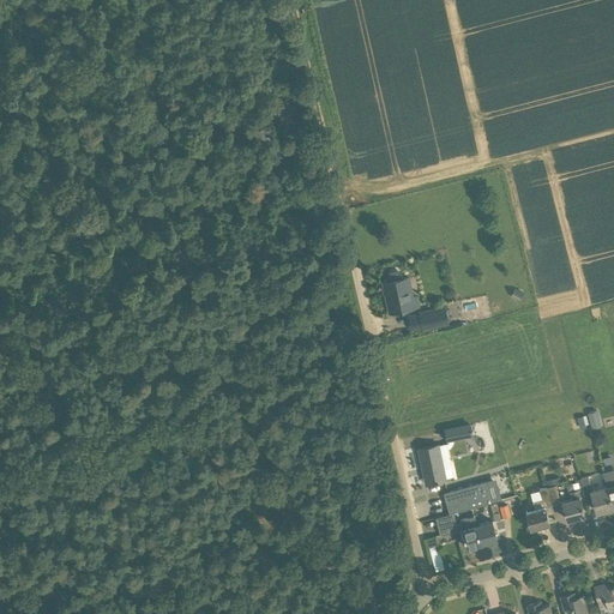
[(415,308),(408,277),(398,280),(398,276),(391,277),(392,281),(383,283),(389,313),(415,308)]
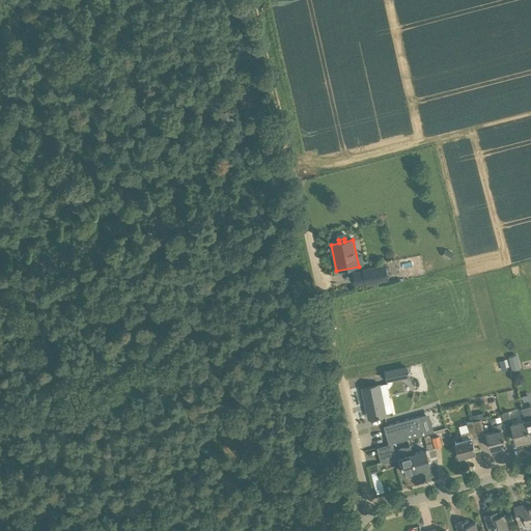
[(387,280),(384,267),(363,271),(365,284),(387,280)]
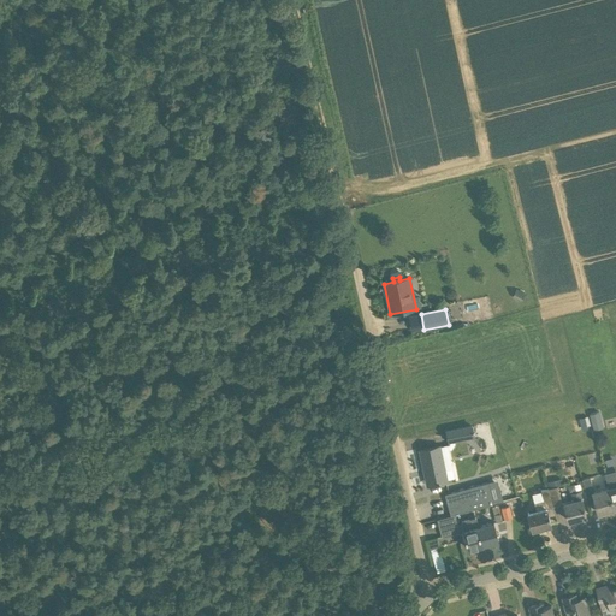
[(602,421),(592,424),(594,431),(604,428),(602,421)]
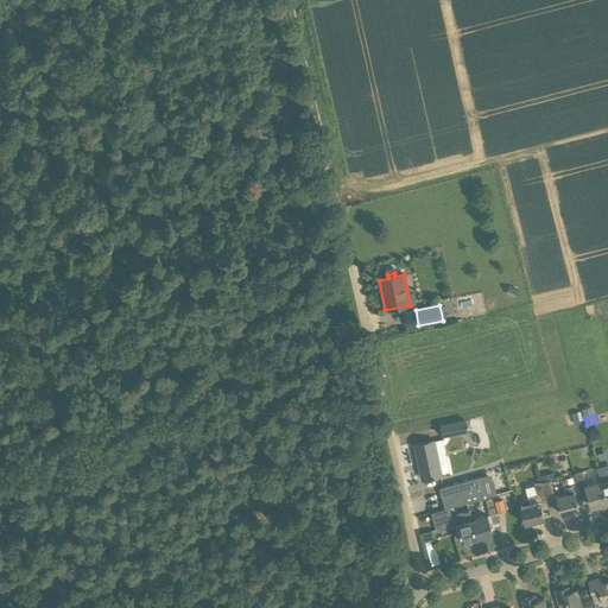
[(466,420),(441,425),(443,437),(468,432),(466,420)]
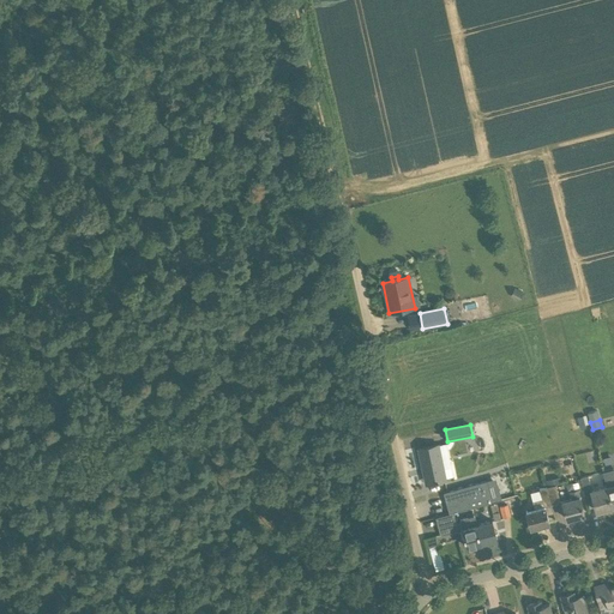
[(422,469),(425,469),(428,483),(446,480),(439,445),(419,450),(422,469)]
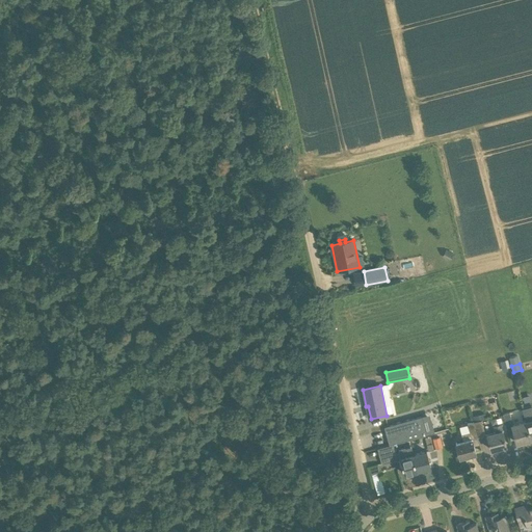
[(531,406),(522,409),(526,422),(530,440),(531,439),(531,406)]
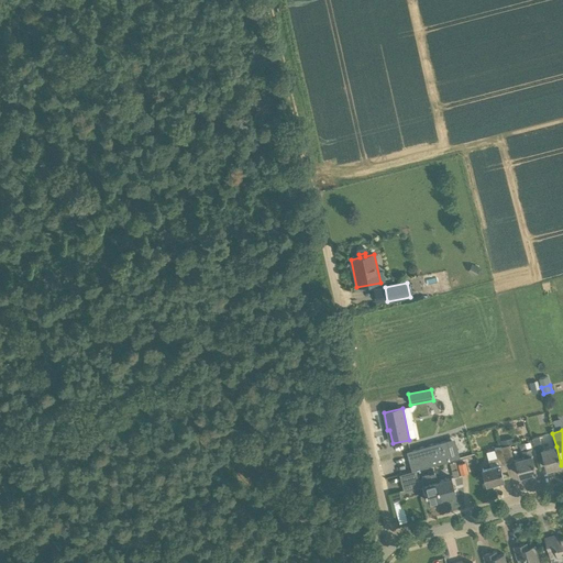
[(547,470),(561,465),(556,446),(543,450),(540,437),(532,439),(538,460),(544,457),(547,470)]
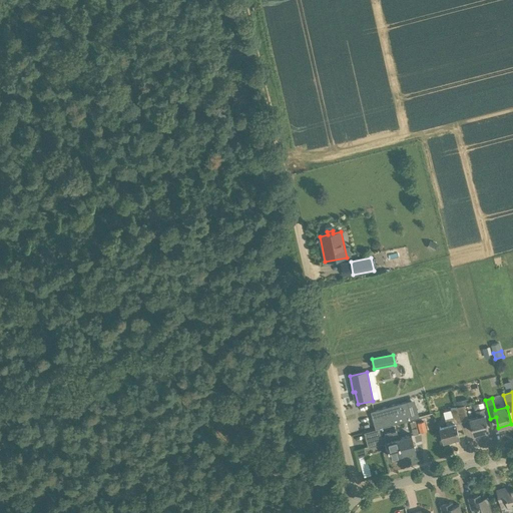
[(407,402),(371,412),(376,429),(412,419),(407,402)]
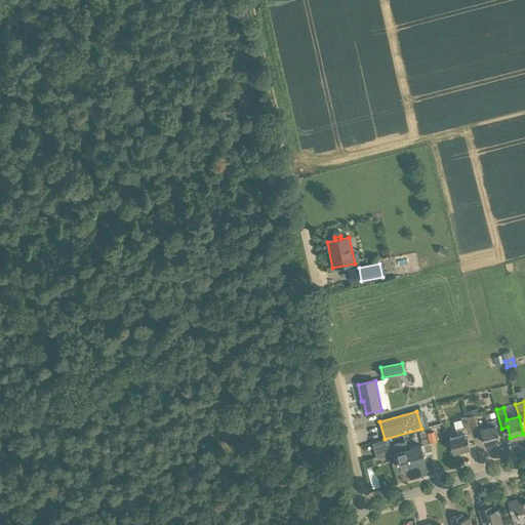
[(468,416),(471,430),(472,432),(479,430),(476,414),(468,416)]
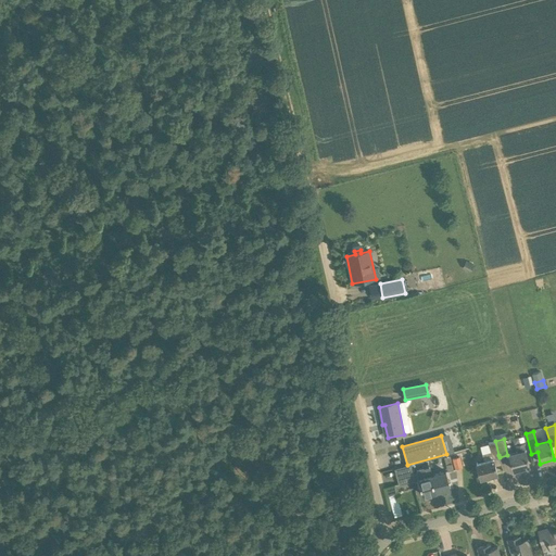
[(498,455),(495,441),(489,443),(491,452),(482,454),(484,462),(477,463),(481,479),(497,475),(493,458),(492,456),(498,455)]
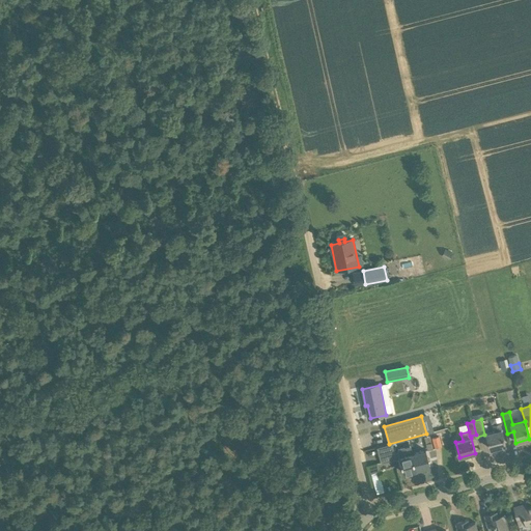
[(486,435),(491,449),(505,445),(501,430),(500,424),(494,426),(495,431),(486,435)]
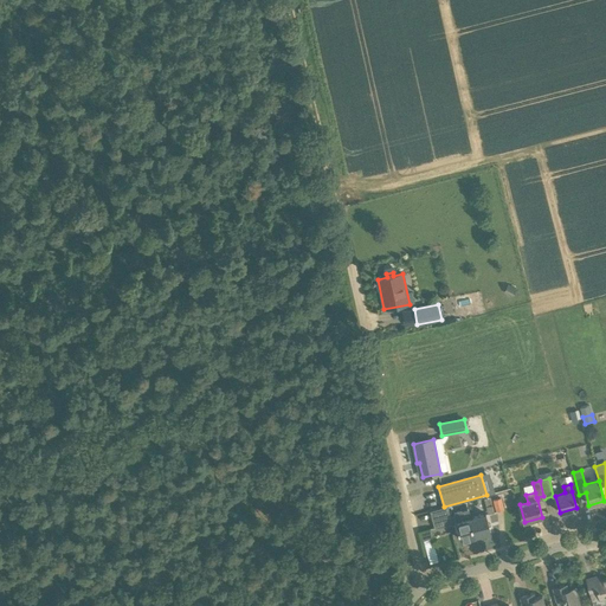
[(496,513),(503,510),(501,498),(494,501),(496,513)]
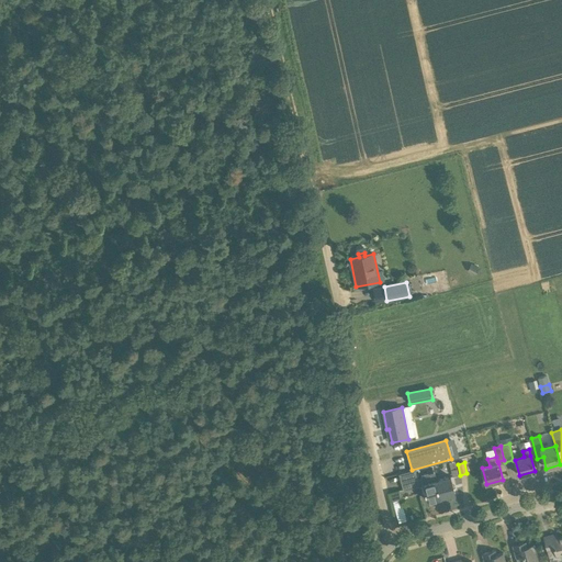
[(404,490),(419,485),(415,470),(398,474),(404,490)]
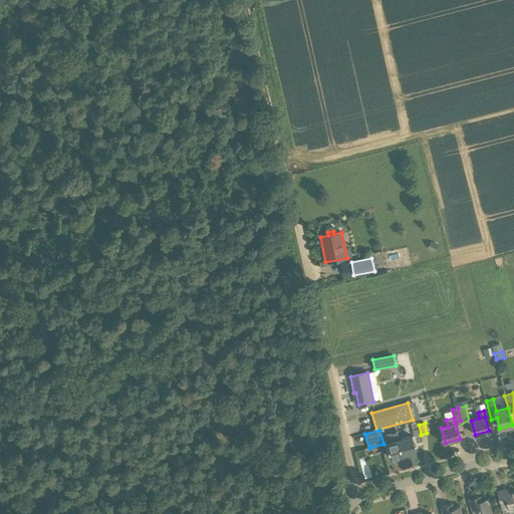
[(398,432),(397,432),(384,435),(388,443),(387,443),(391,458),(403,454),(400,440),(398,432)]
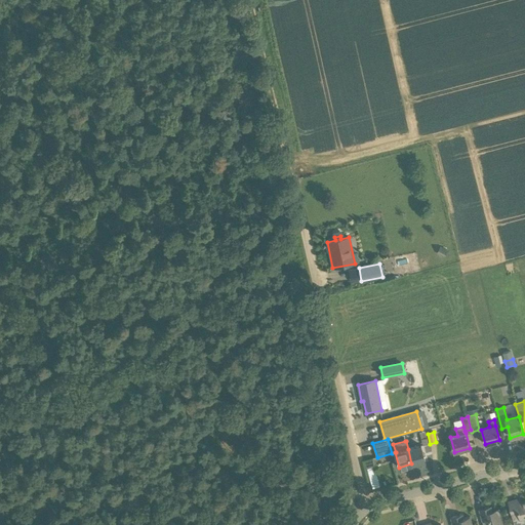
[(420,445),(408,449),(411,463),(425,460),(420,445)]
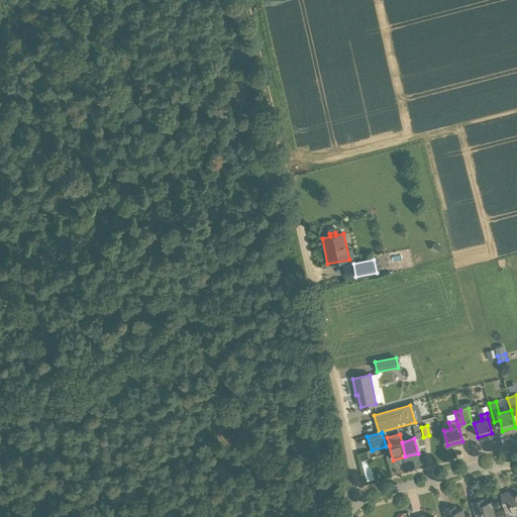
[(359,454),(360,461),(370,458),(368,452),(359,454)]
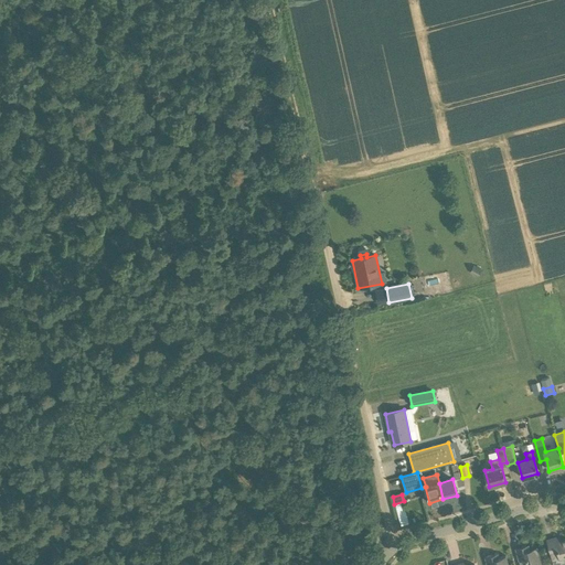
[(553,564),(564,564),(564,540),(561,541),(558,536),(546,540),(553,564)]
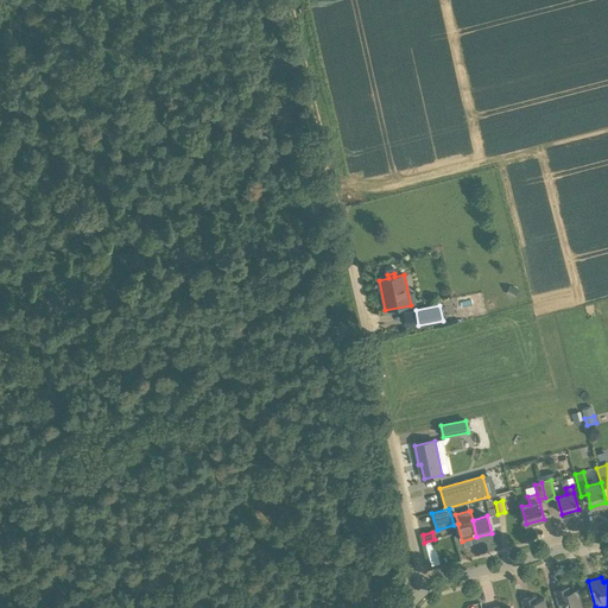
[(555,590),(558,607),(580,607),(582,607),(577,589),(570,591),(568,587),(555,590)]
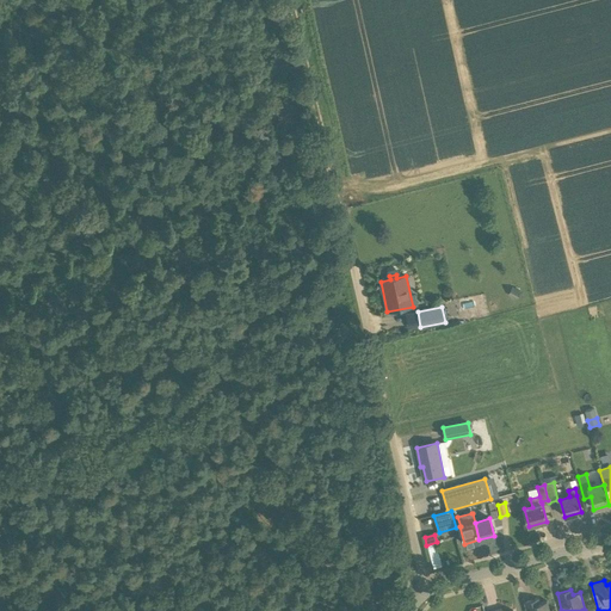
[(538,599),(524,603),(526,610),(549,610),(547,602),(539,604),(538,599)]
